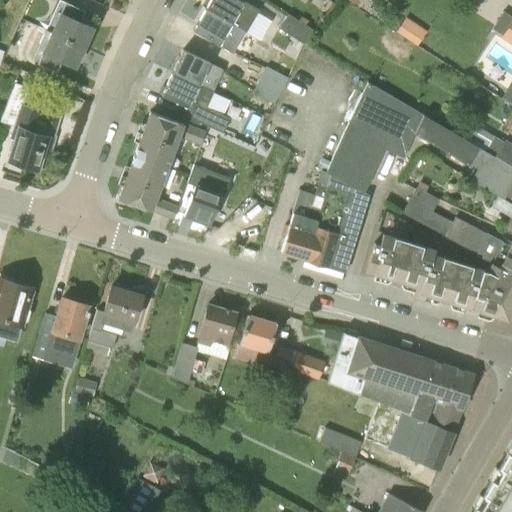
[(245,31),(258,10),(241,0),(209,0),(204,9),(245,31)]
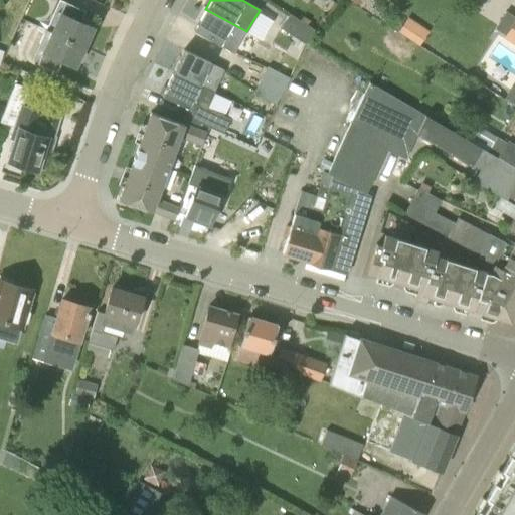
[(86,41),(93,27),(78,21),(83,10),(58,1),(48,25),(86,41)]
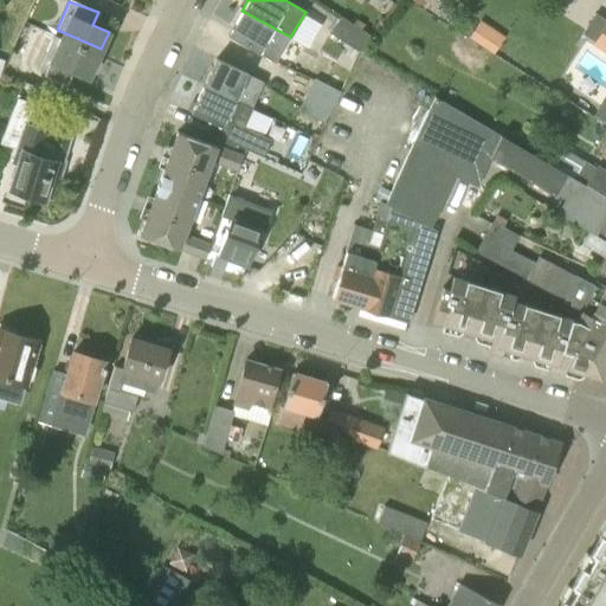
[(275,63),(290,37),(242,11),(227,36),(275,63)]
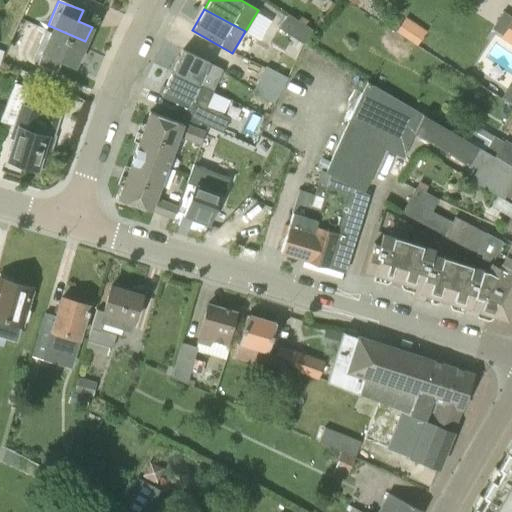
[(306,42),(313,31),(289,15),(282,26),(306,42)]
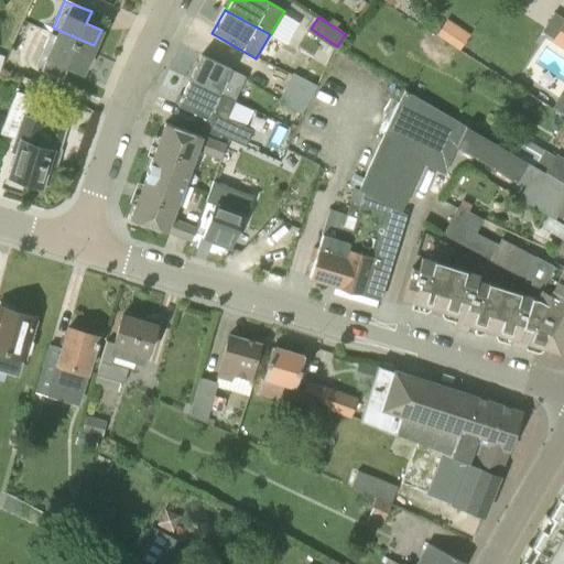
[(463,46),(470,32),(445,20),(438,33),(463,46)]
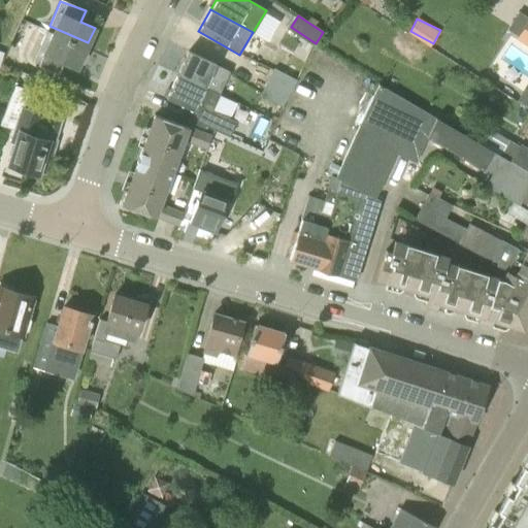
[(527,23),(518,39),(527,45),(527,23)]
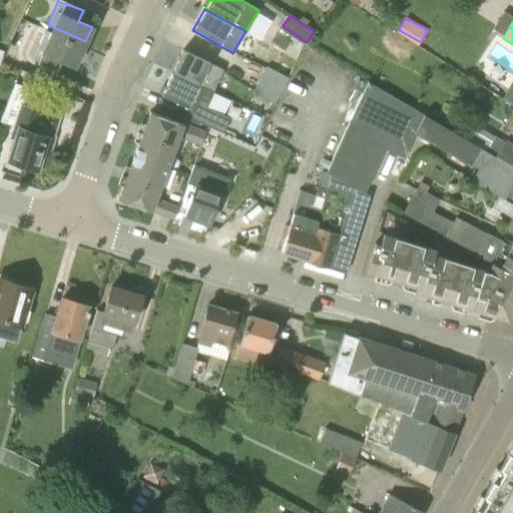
[(74,66),(85,41),(48,25),(33,57),(56,70),(61,60),(74,66)]
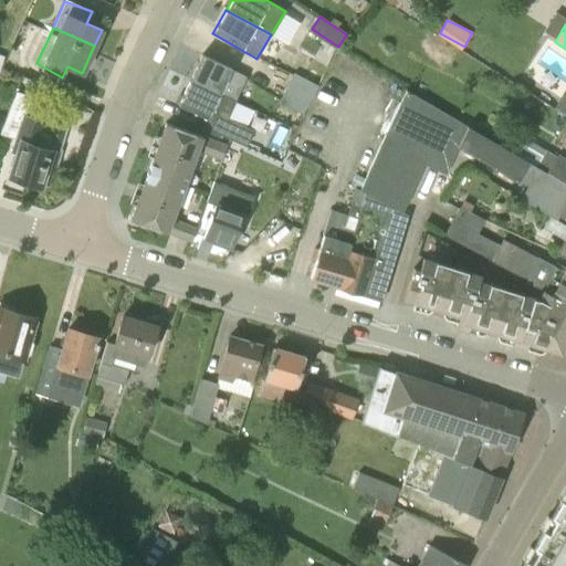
[(236,98),(245,76),(231,70),(231,67),(201,54),(191,76),(236,98)]
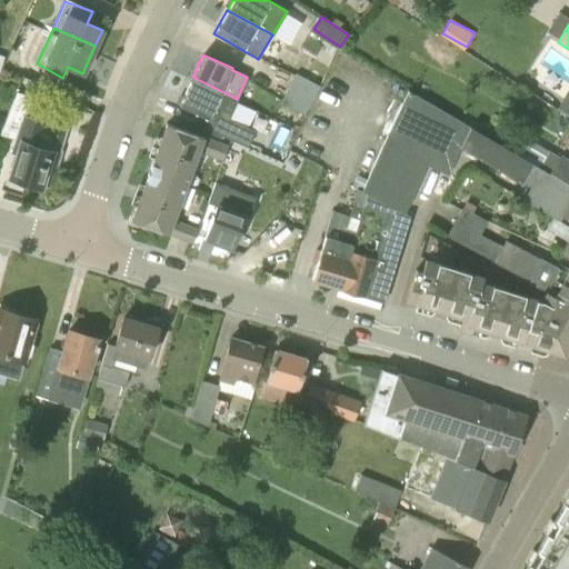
[(316,97),(320,87),(297,75),(291,85),(316,97)]
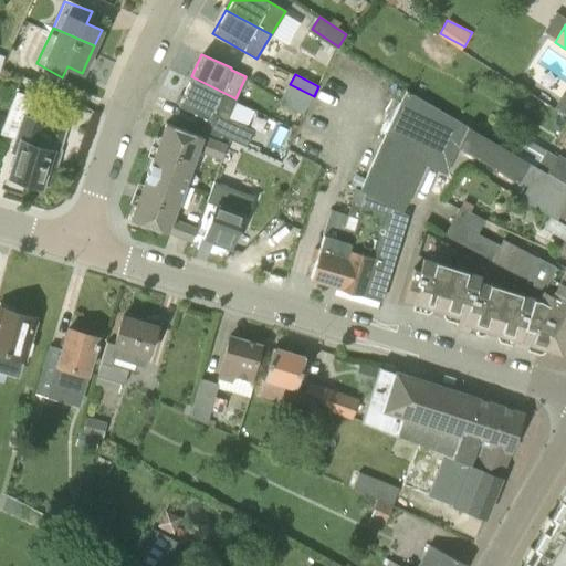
[(234,101),(236,98),(191,76),(178,104),(207,118),(205,125),(248,146),(254,133),(223,118),(232,100),(234,101)]
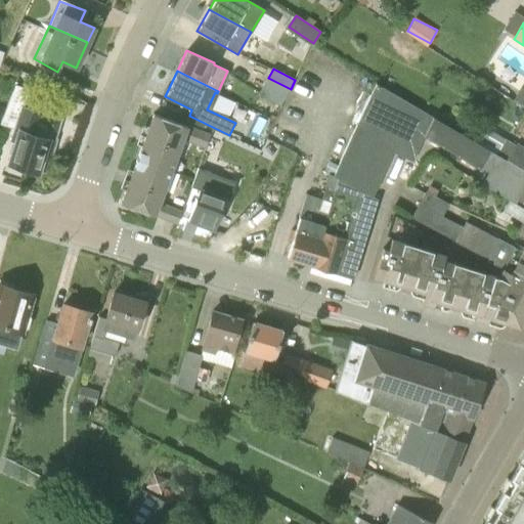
[(273,122),(291,89),(268,78),(259,95),(275,103),(268,119),(273,122)]
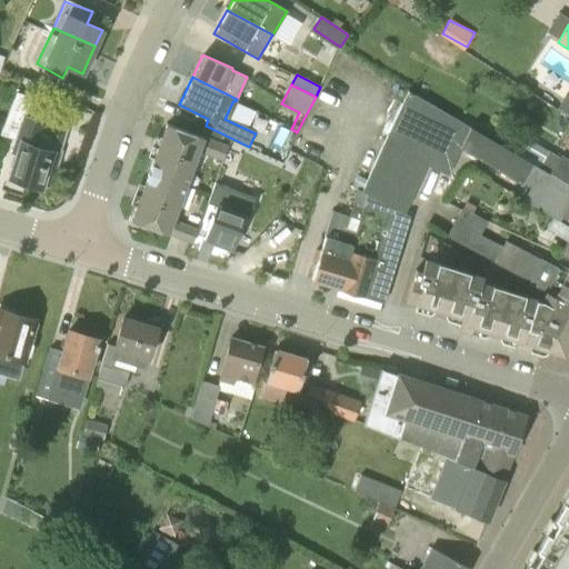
[(0,129),(0,132),(12,140),(2,178),(40,188),(46,171),(56,173),(68,129),(27,113),(32,97),(16,90),(0,129)]
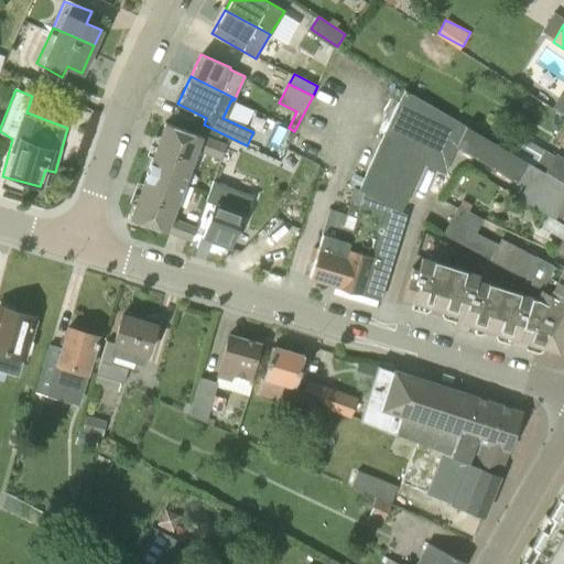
[(446,174),(457,150),(448,136),(456,120),(405,91),(361,190),(366,192),(403,213),(424,165),(446,174)]
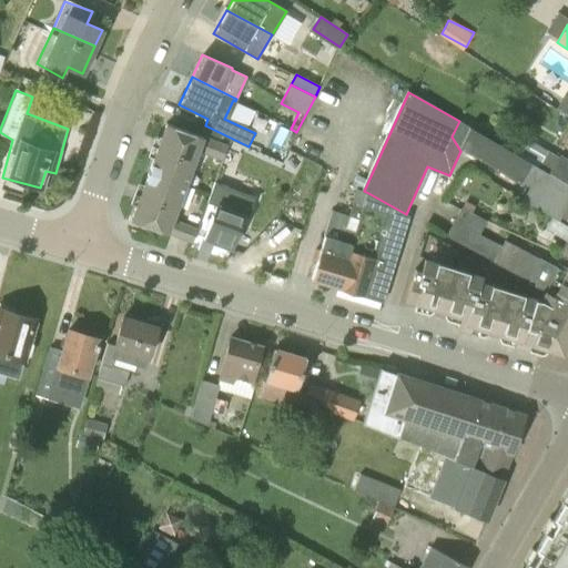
[(222,160),(227,146),(202,137),(165,122),(160,140),(196,153),(198,150),(222,160)]
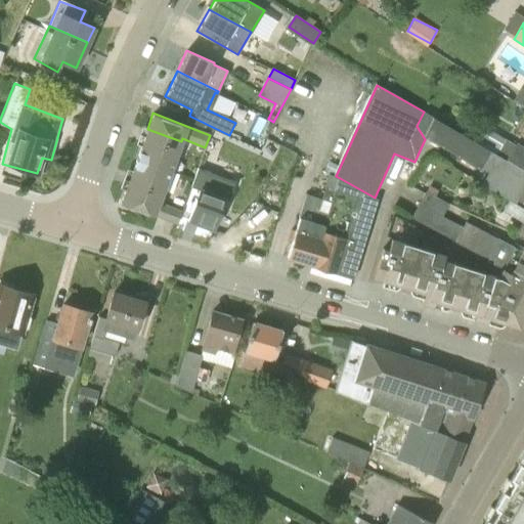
[(523,172),(484,150),(486,147),(438,120),(428,137),(483,172),(478,181),(508,199),(523,208),(523,172)]
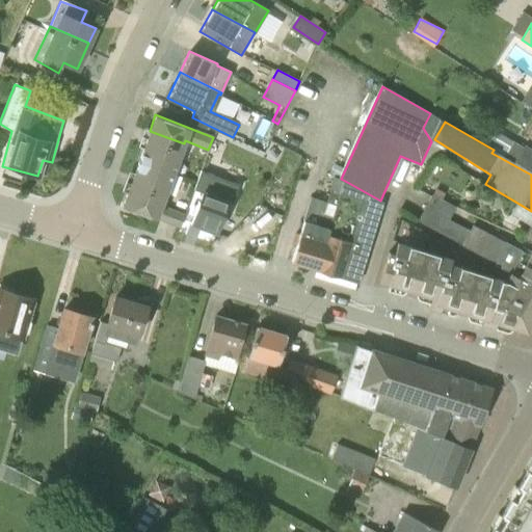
[(179,158),(184,143),(150,131),(143,145),(179,158)]
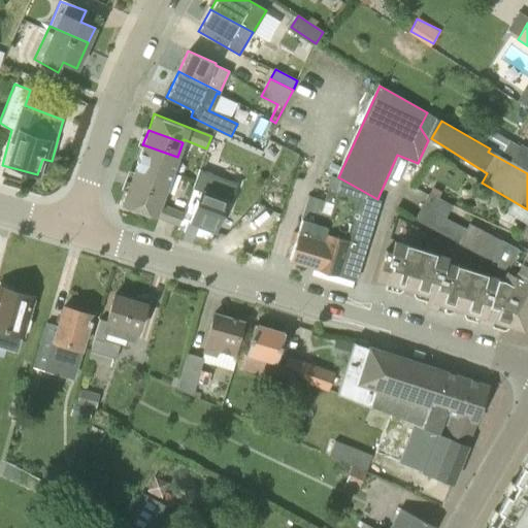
[(499,134),(490,149),(488,152),(527,173),(527,147),(520,143),(519,144),(499,134)]
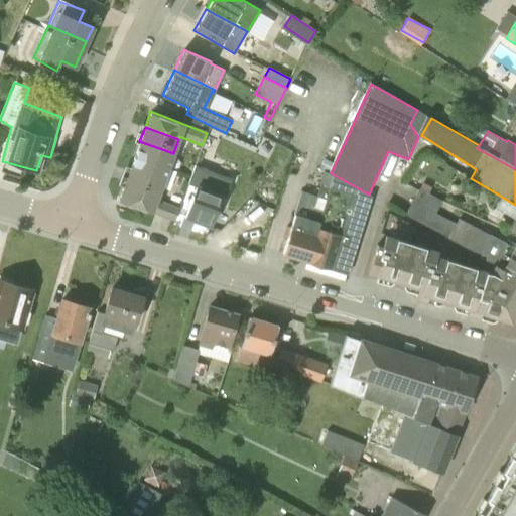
[(167,168),(173,153),(139,141),(134,155),(167,168)]
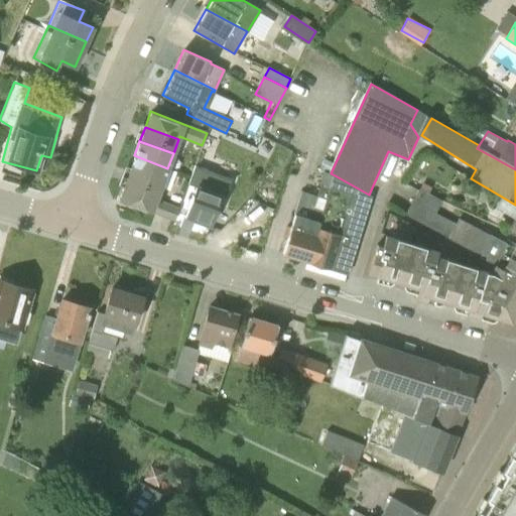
[(162,182),(167,168),(134,155),(129,169),(162,182)]
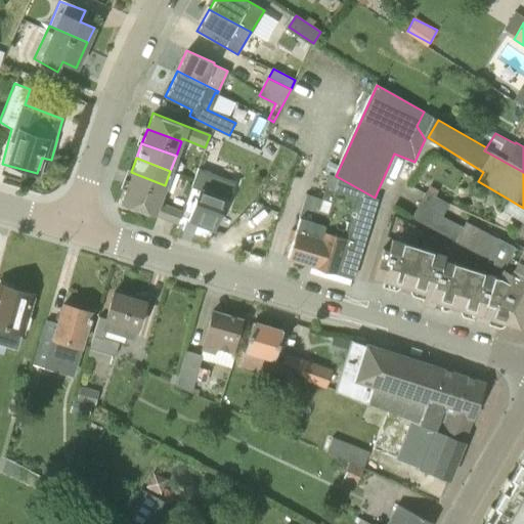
[(212,228),(224,197),(211,191),(219,170),(201,164),(191,188),(198,190),(186,220),(212,228)]
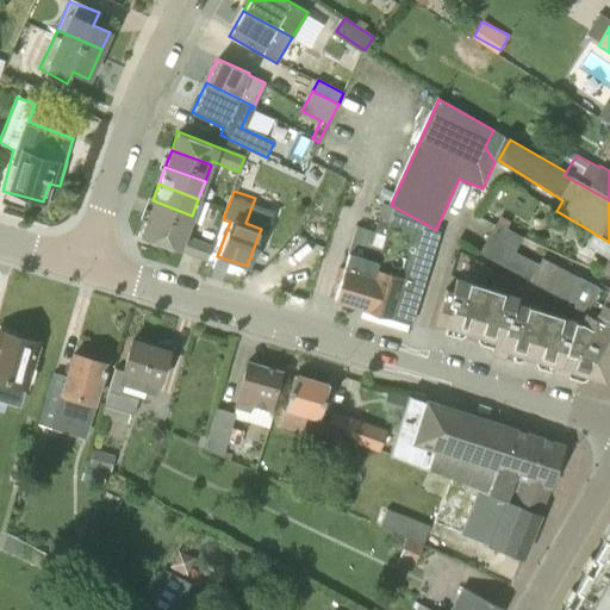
[(186,232),(192,216),(153,200),(145,218),(186,232)]
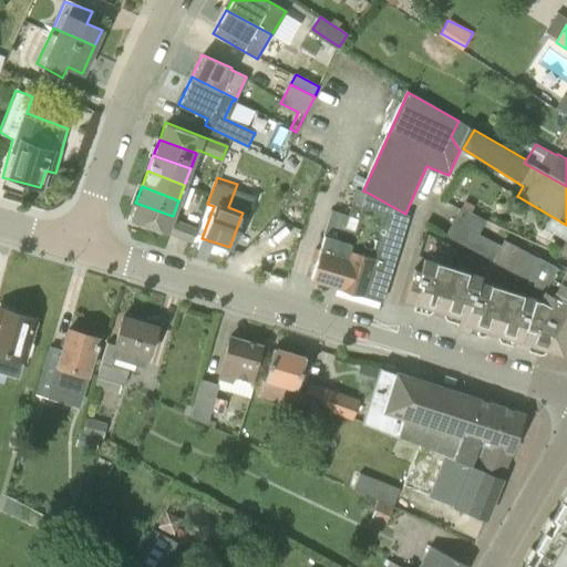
[(381,300),(399,241),(408,215),(405,214),(368,193),(357,232),(363,235),(348,291),(361,296),(361,295),(381,300)]
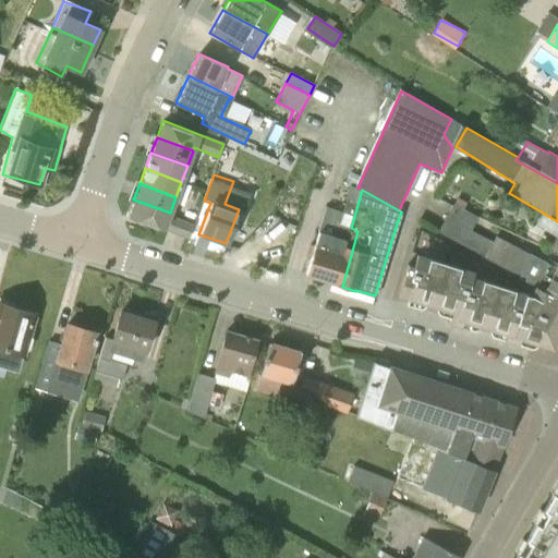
[(189,238),(193,225),(169,216),(170,213),(133,199),(128,216),(164,229),(189,238)]
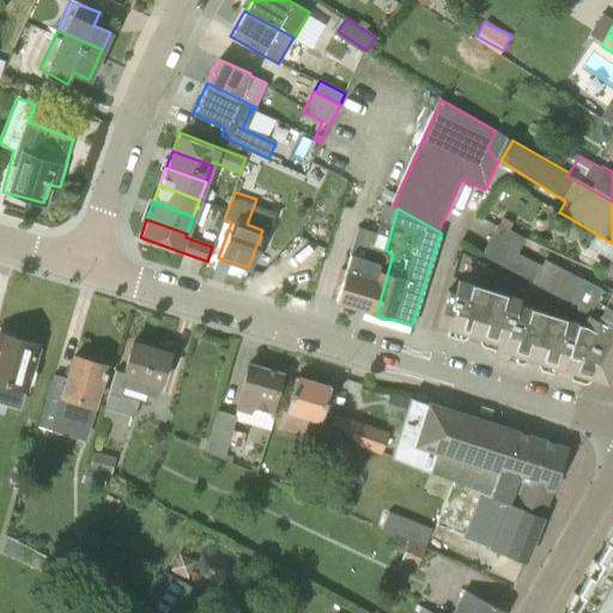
[(497,223),(479,254),(534,283),(612,321),(612,278),(602,272),(595,283),(581,277),(545,259),(541,265),(516,253),(523,237),(497,223)]
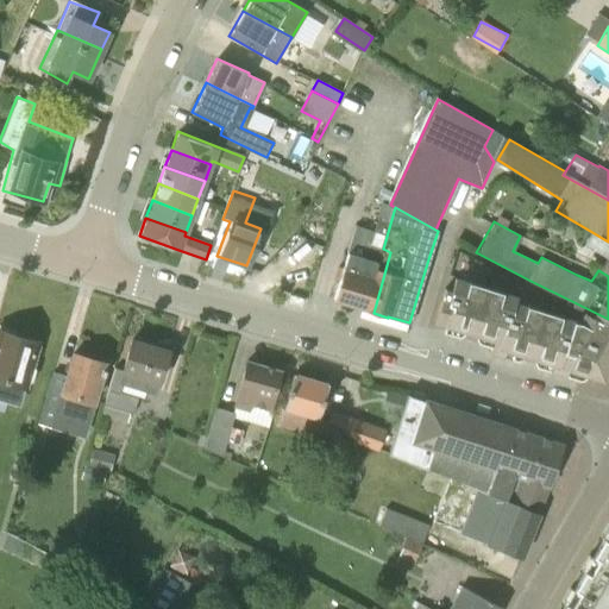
[(374,313),(390,252),(383,249),(370,244),(374,231),(355,225),(341,269),(338,268),(334,280),(338,281),(332,299),(360,308),(359,309),(374,313)]
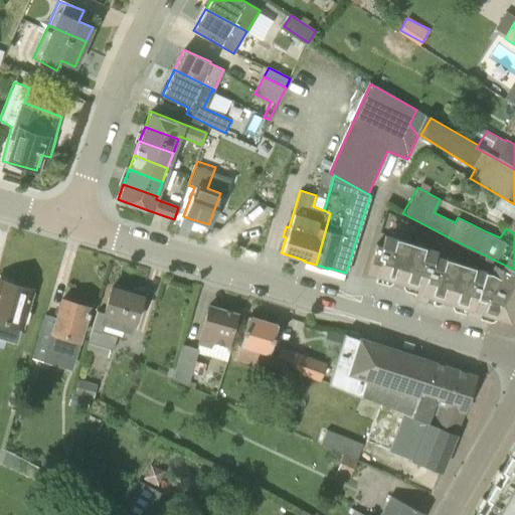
[(514,212),(512,217),(506,228),(514,233),(514,212)]
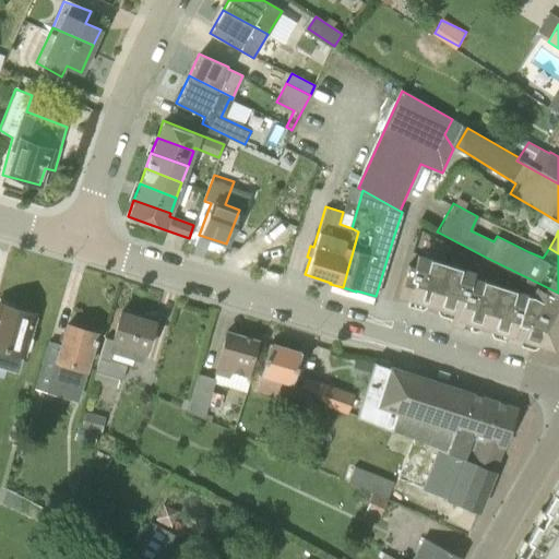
[(558,293),(487,258),(437,232),(485,257),(519,275),(537,287),(533,296),(531,295),(525,313),(558,331),(558,293)]
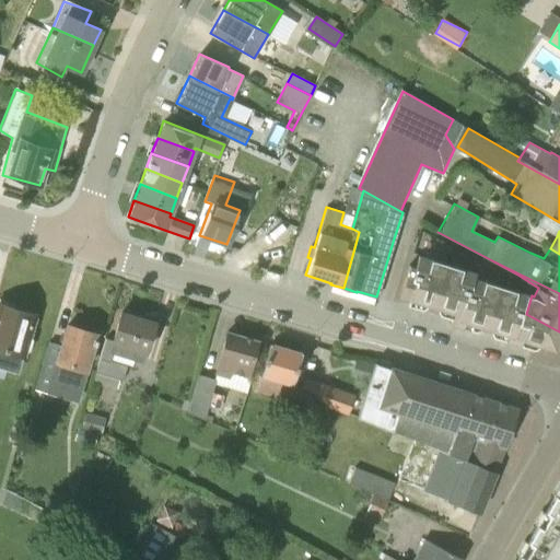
[(461,267),(430,258),(418,254),(415,266),(408,265),(399,295),(409,298),(407,305),(421,310),(426,306),(427,305),(438,308),(436,311),(439,315),(452,318),(450,324),(463,328),(476,331),(480,329),(480,327),(494,283),(474,277),(475,271),(461,267)]
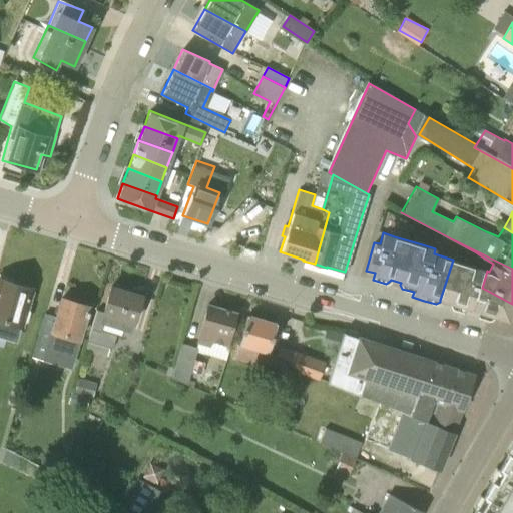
[(474,316),(482,288),(487,271),(482,269),(453,260),(440,300),(450,303),(449,306),(451,309),(474,316)]
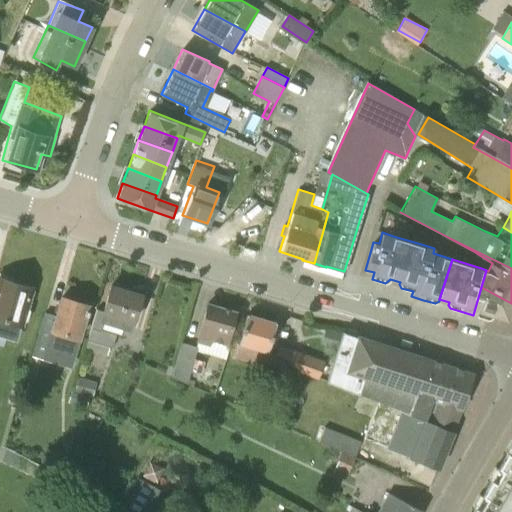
[(19,323),(30,285),(0,277),(0,324),(1,325),(3,318),(19,323)]
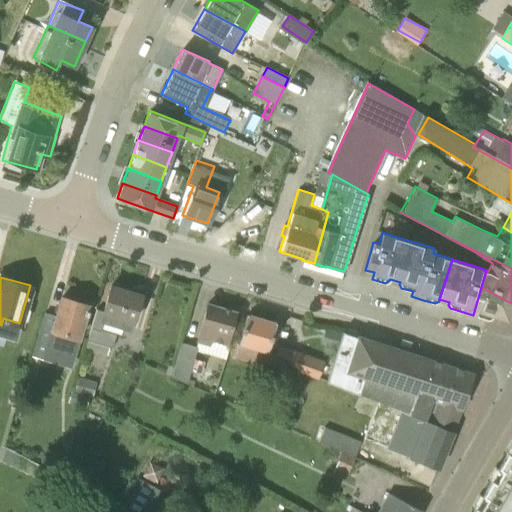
[(129,331),(131,322),(141,293),(111,285),(101,313),(99,321),(105,323),(129,331)]
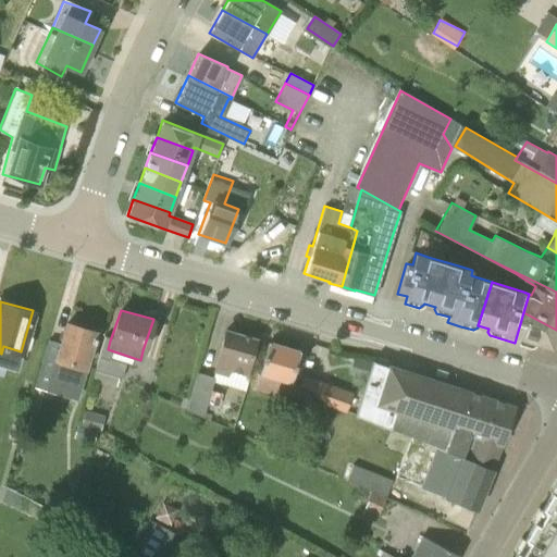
[(556,337),(556,335),(556,330),(523,312),(515,343),(530,347),(534,345),(535,342),(544,345),(546,338),(547,339),(554,338),(554,337),(556,337)]
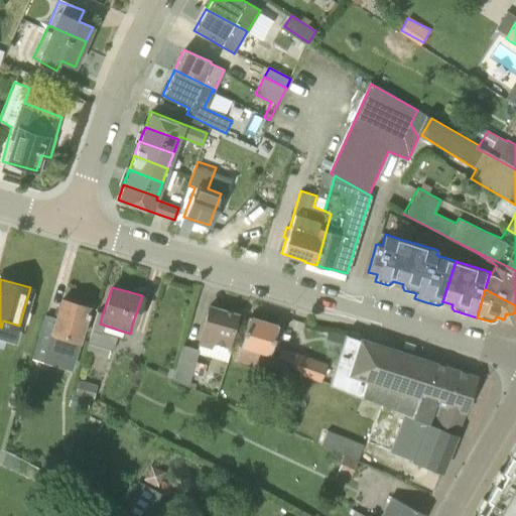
[(70,368),(88,306),(61,298),(56,317),(42,313),(31,356),(70,368)]
